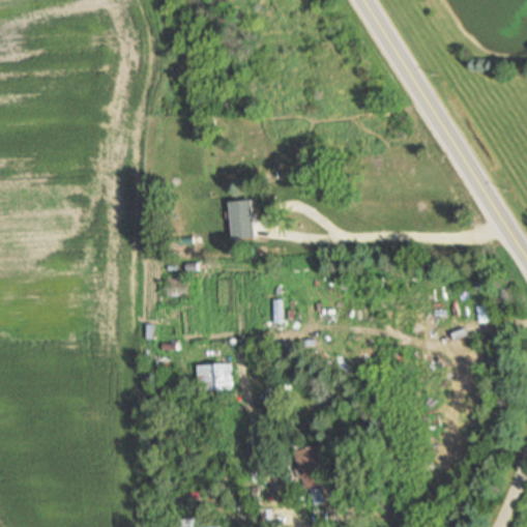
[(228,201),(230,238),(254,236),(251,199),(228,201)]
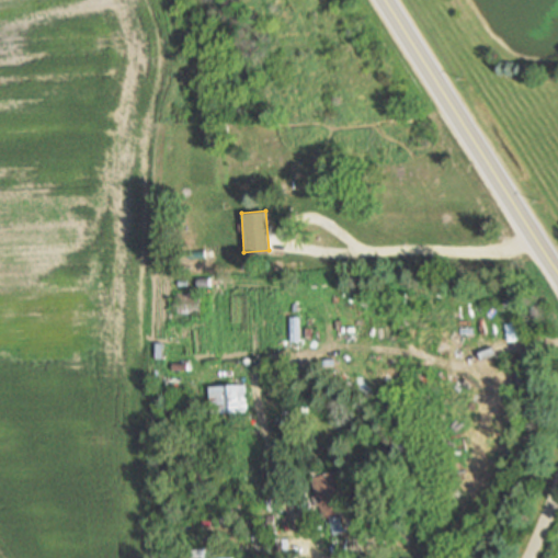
[(215,242),(214,251),(197,250),(198,242),(215,242)]
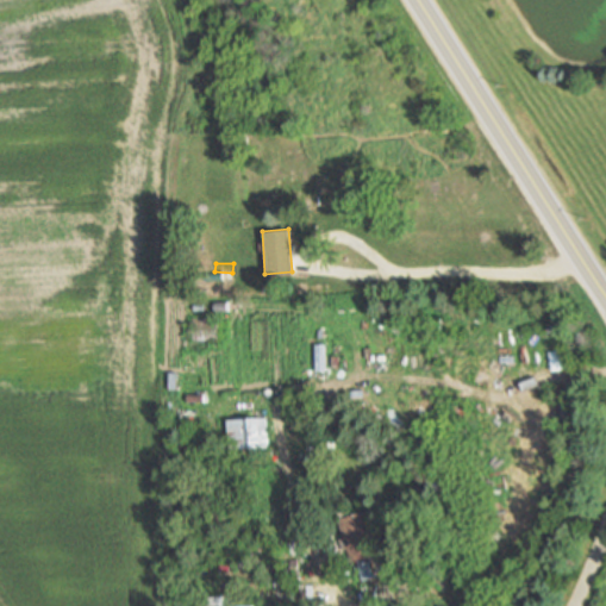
[(213,314),(213,333),(191,333),(191,314),(213,314)]
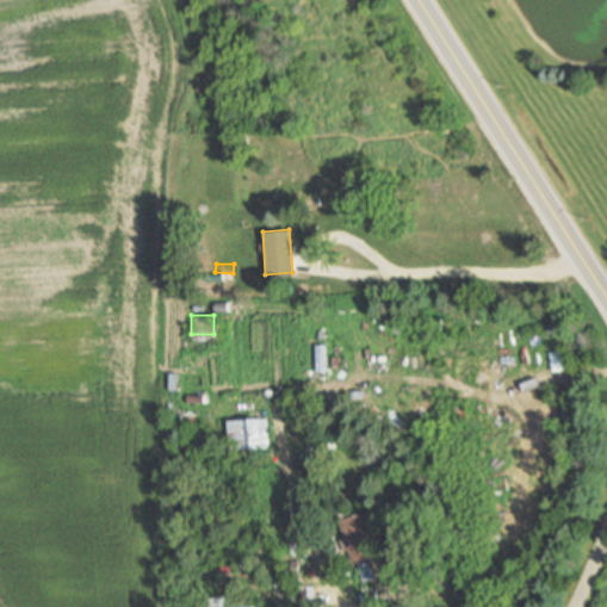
[(547,352),(549,367),(564,366),(562,350),(547,352)]
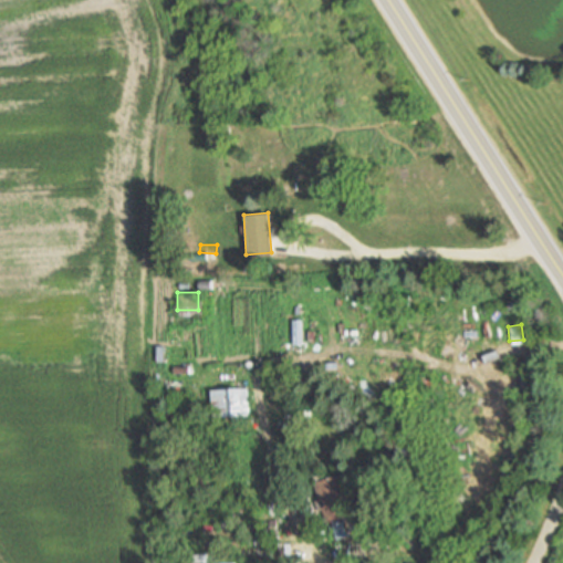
[(259,372),(258,378),(274,382),(275,374),(259,372)]
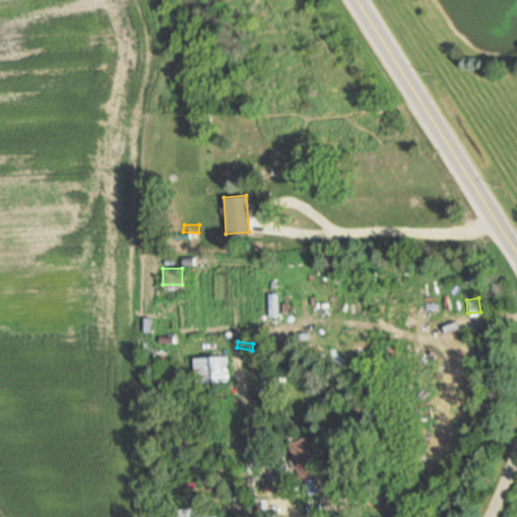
[(189,358),(190,382),(221,381),(220,356),(189,358)]
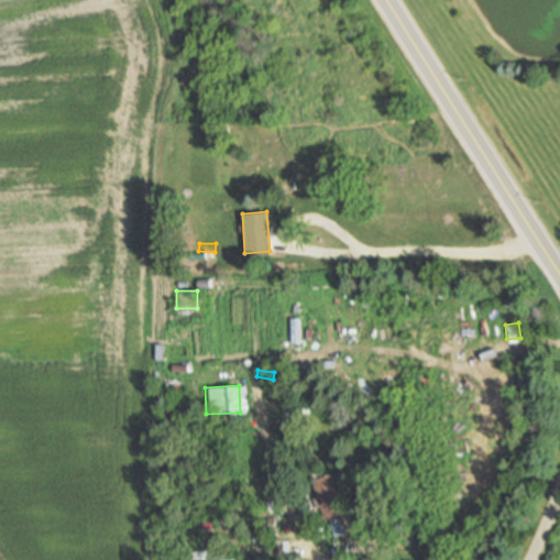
[(307,470),(322,516),(346,508),(333,472),(321,475),(319,467),(307,470)]
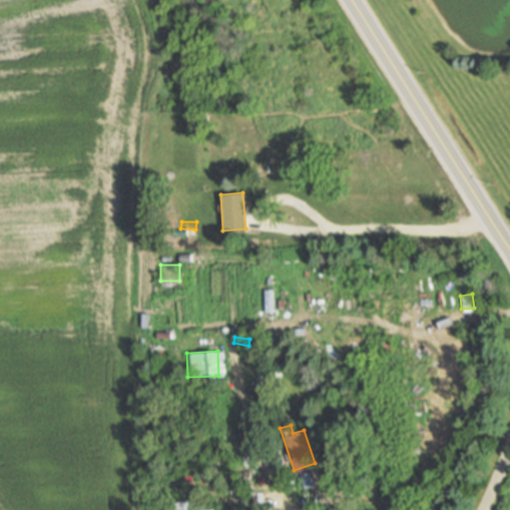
[(229,483),(228,494),(241,494),(241,483),(229,483)]
